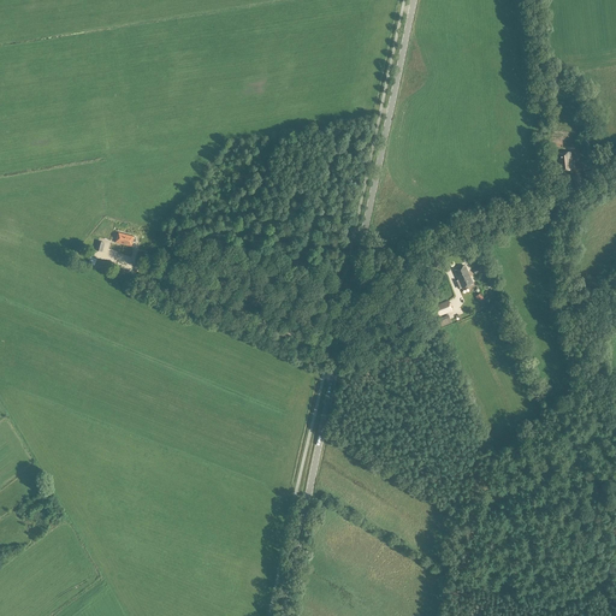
[(588,138),(580,140),(585,157),(592,154),(588,138)]
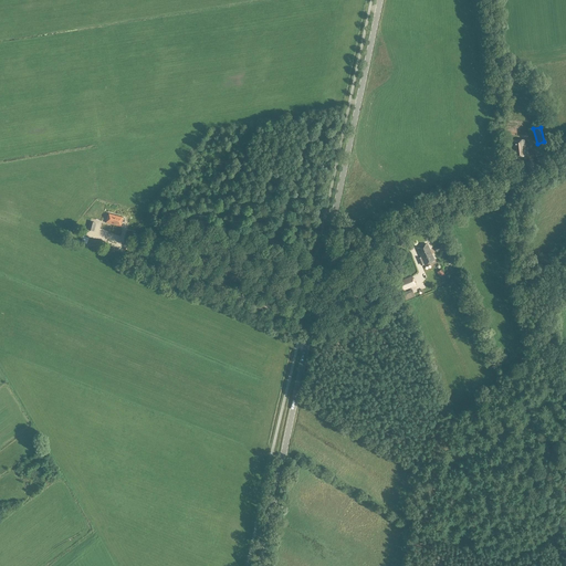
[(525,139),(512,140),(513,157),(526,156),(525,139)]
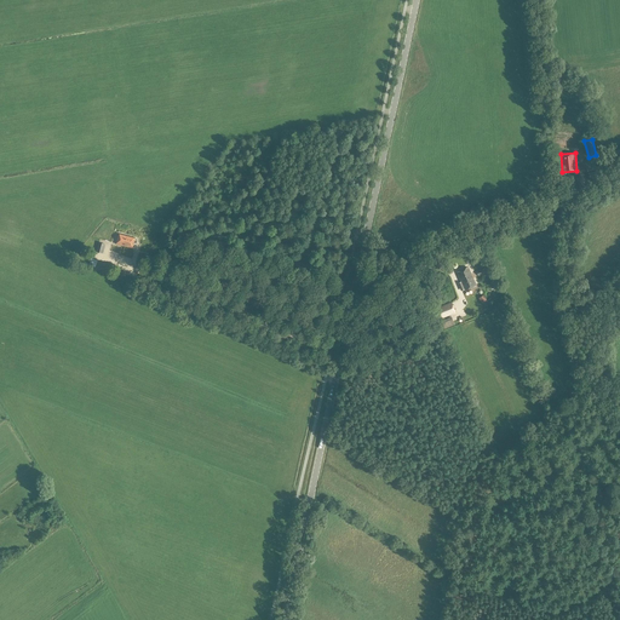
[(597,159),(585,162),(587,172),(600,168),(597,159)]
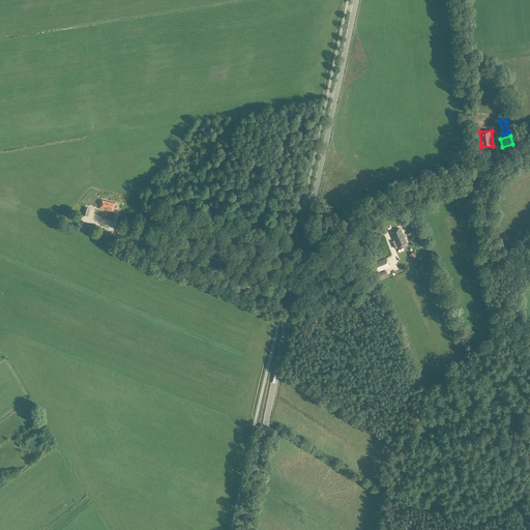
[(106,210),(109,202),(101,200),(98,208),(106,210)]
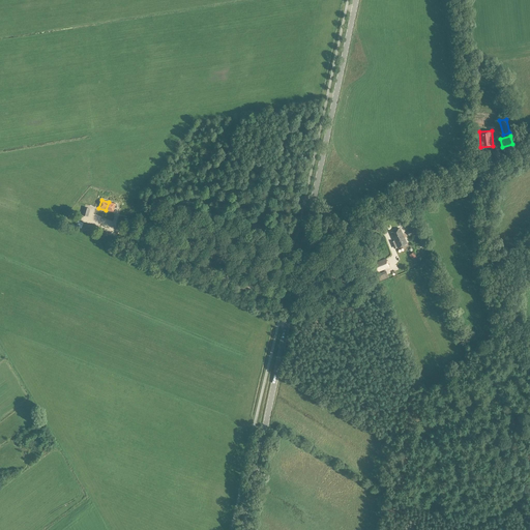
[(115,204),(109,202),(106,210),(113,212),(115,204)]
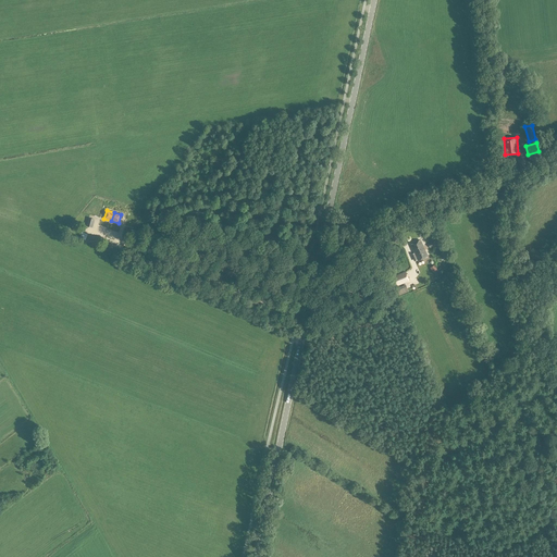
[(415,252),(410,255),(413,262),(428,256),(420,239),(410,245),(415,252)]
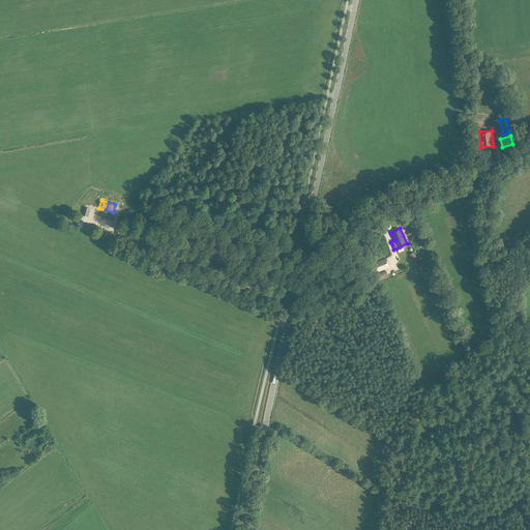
[(385,258),(373,263),(377,272),(389,267),(385,258)]
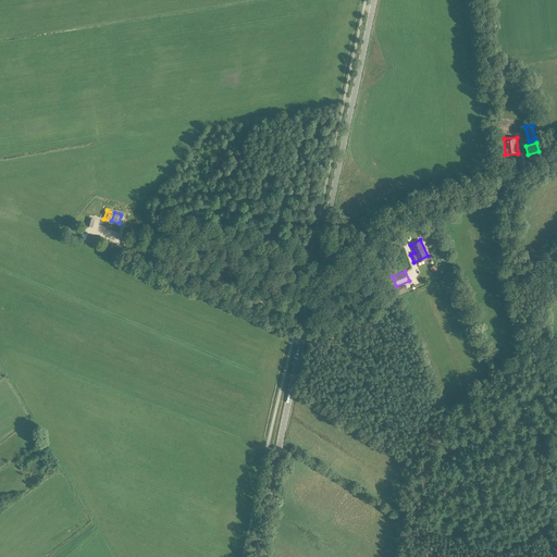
[(405,285),(397,287),(400,295),(407,292),(405,285)]
